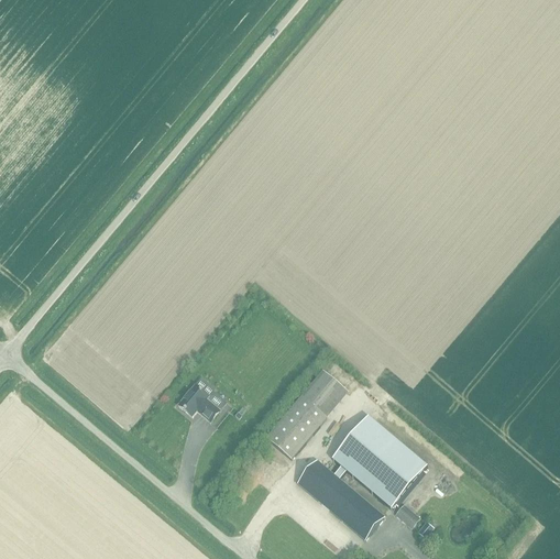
[(344,391),(319,369),(263,437),(288,458),(344,391)]
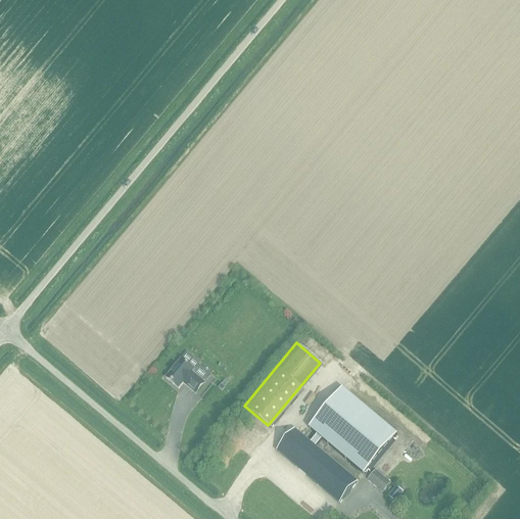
[(180,380),(192,390),(201,379),(189,369),(191,367),(178,356),(162,374),(175,385),(180,380)]
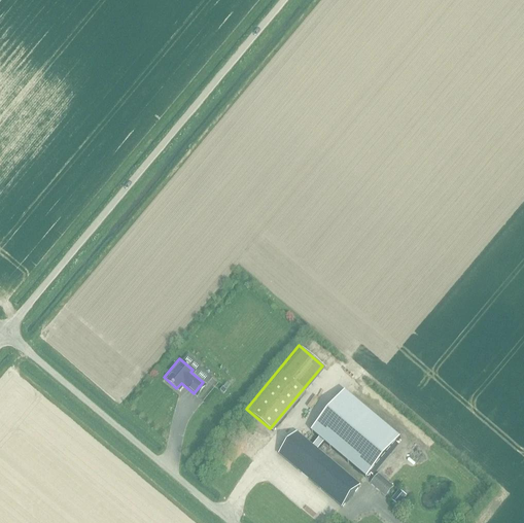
[(277,451),(341,504),(359,482),(316,446),(323,439),(365,474),(399,434),(343,387),(310,427),(318,433),(312,442),(295,428),(277,451)]
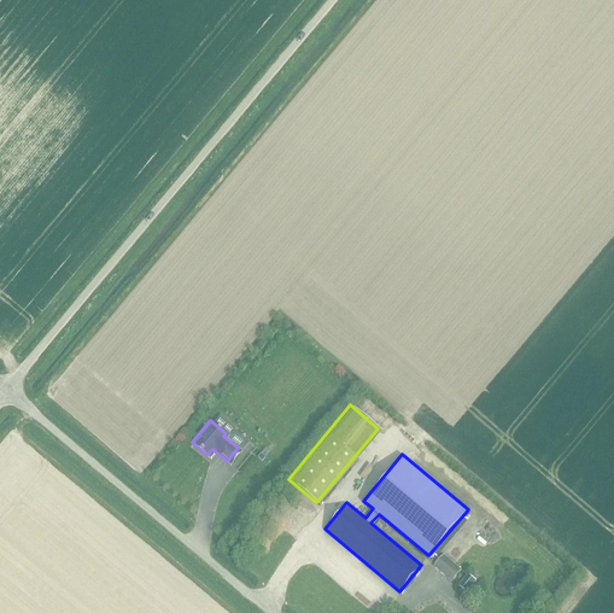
[(430,562),(448,578),(457,566),(439,550),(430,562)]
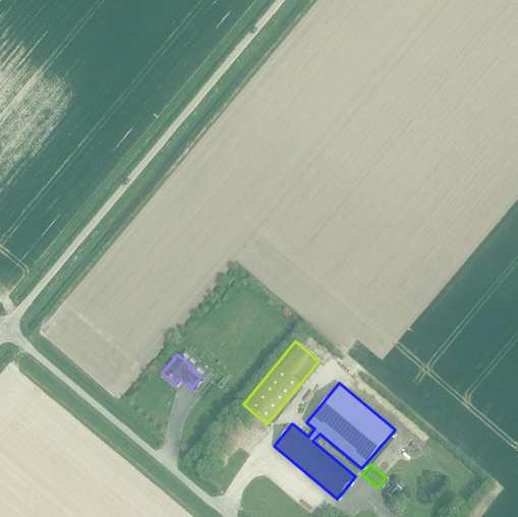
[(391,480),(383,491),(386,493),(384,495),(386,497),(388,495),(390,497),(399,486),(398,486),(401,483),(395,478),(392,481),(391,480)]
